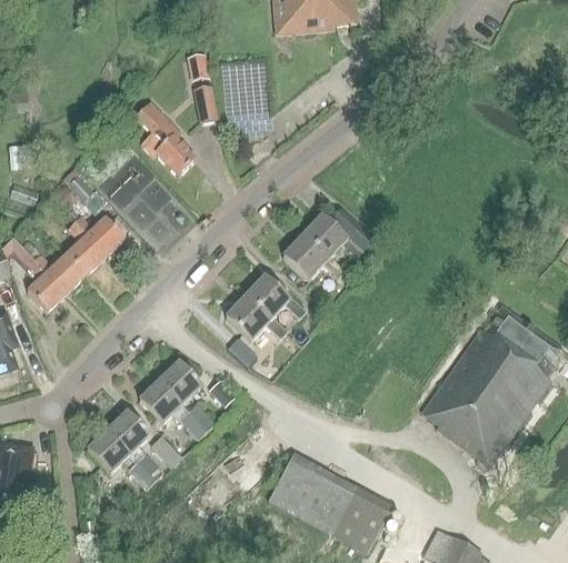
[(357,22),(355,0),(272,0),(276,31),(335,28),(335,23),(357,22)]
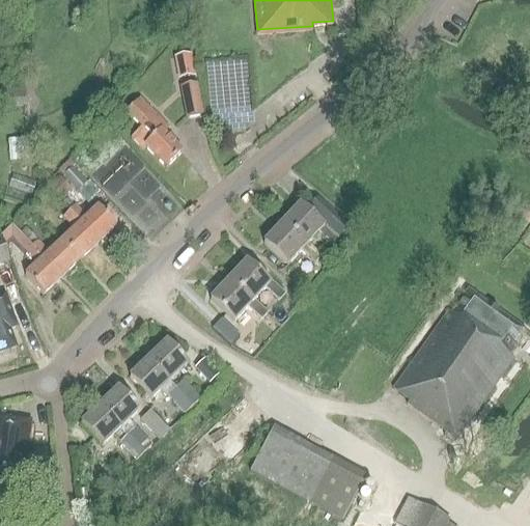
[(176,52),(178,73),(198,71),(196,49),(176,52)]
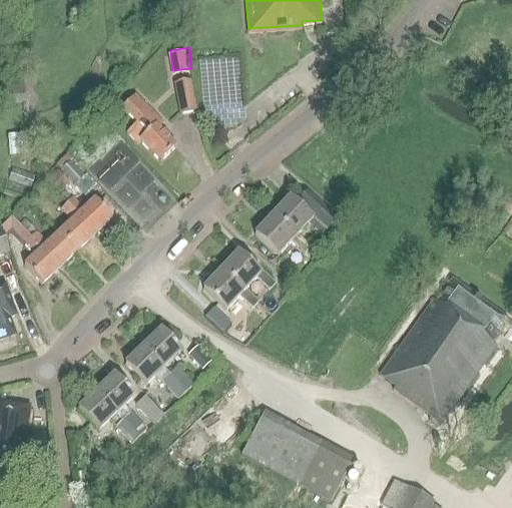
[(195,107),(189,75),(172,79),(179,110),(195,107)]
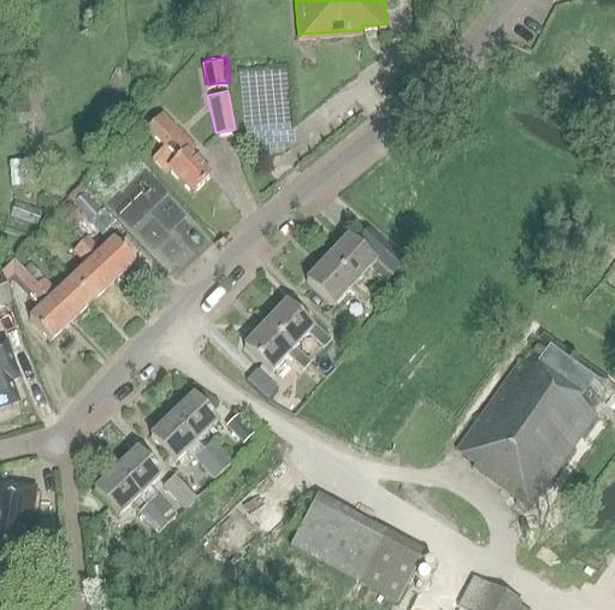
[(193,190),(212,172),(190,150),(196,144),(163,110),(147,125),(165,143),(153,154),(165,169),(169,165),(193,190)]
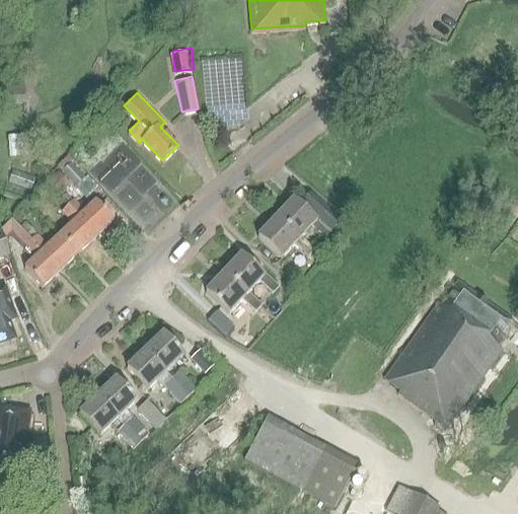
[(28,136),(11,134),(8,153),(25,155),(28,136)]
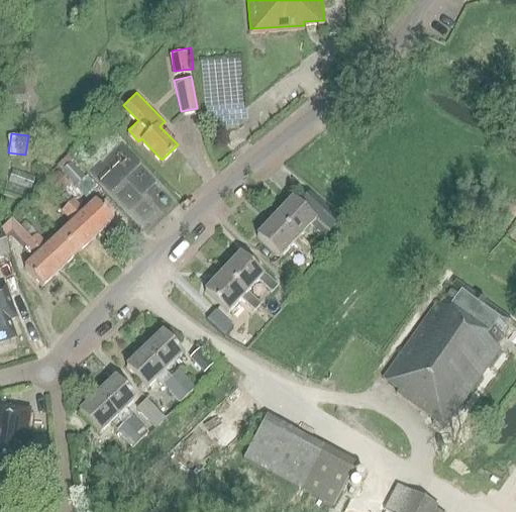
[(85,172),(71,158),(60,168),(74,183),(85,172)]
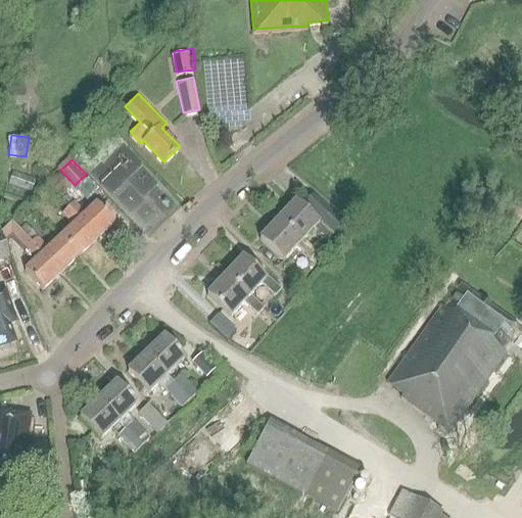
[(70,183),(57,169),(46,180),(59,194),(70,183)]
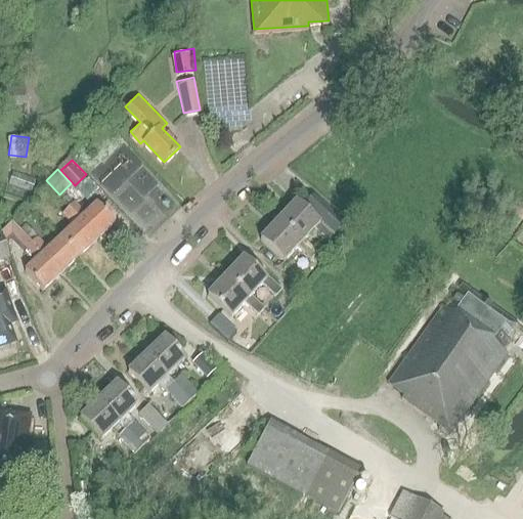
[(296,199),(278,217),(302,240),(304,236),(315,225),(328,238),(335,230),(334,230),(344,219),(314,190),(302,204),(296,199)]
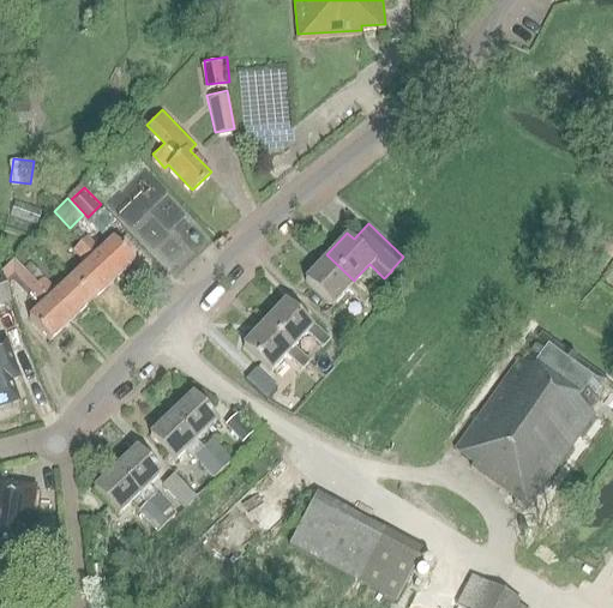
[(86,233),(79,239),(114,276),(134,257),(113,234),(100,247),(86,233)]
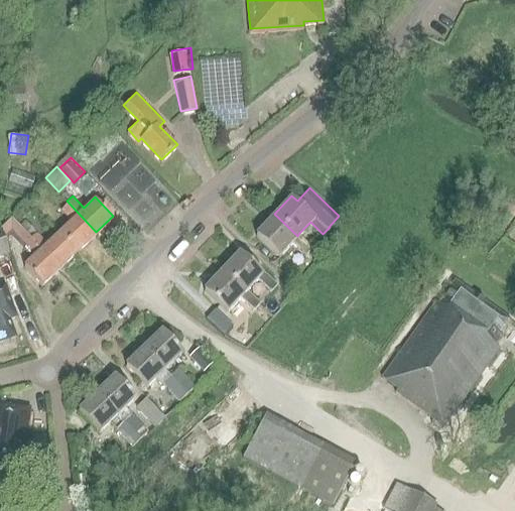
[(73,219),(59,230),(78,249),(96,232),(67,201),(61,207),(73,219)]
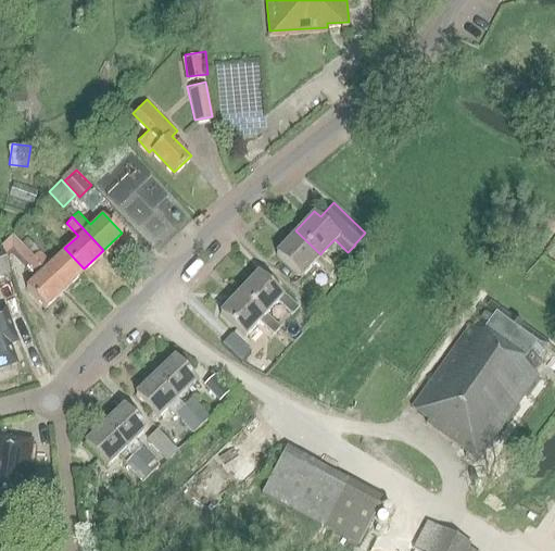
[(337,264),(323,251),(320,254),(295,230),(276,250),(301,274),(316,259),(329,272),(337,264)]
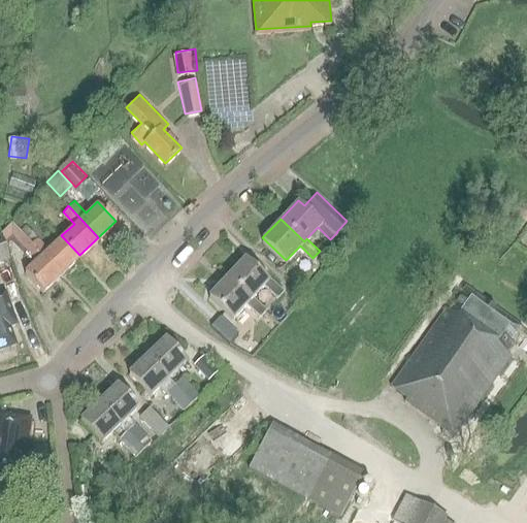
[(12,221),(1,232),(4,241),(9,235),(34,261),(25,269),(43,289),(60,272),(31,241),(20,229),(12,221)]
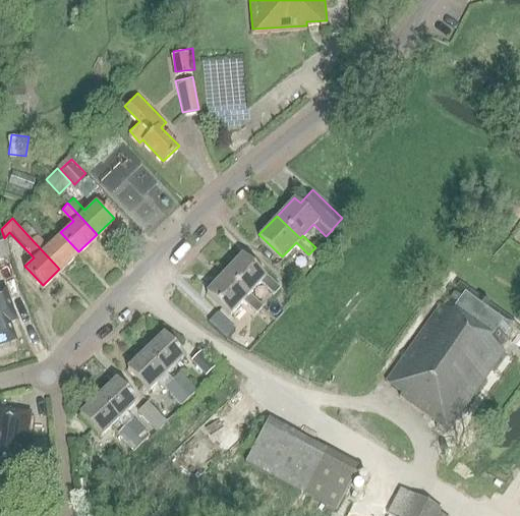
[(1,229),(0,229),(0,255),(9,252),(4,238),(1,229)]
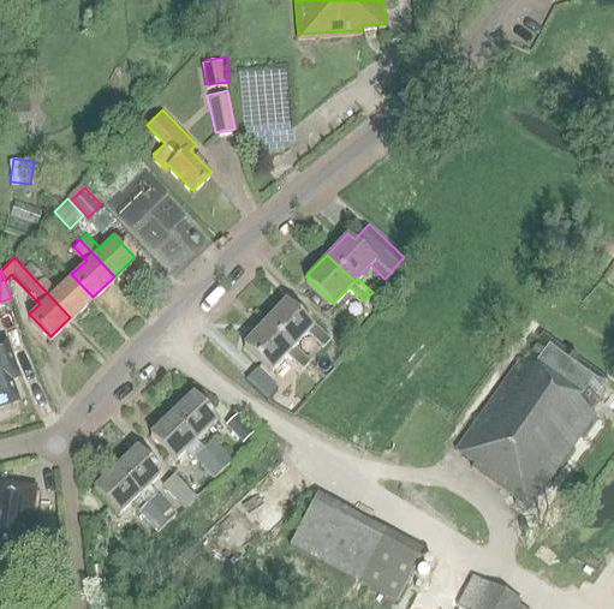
[(43,274),(36,281),(70,317),(93,297),(71,274),(57,288),(43,274)]
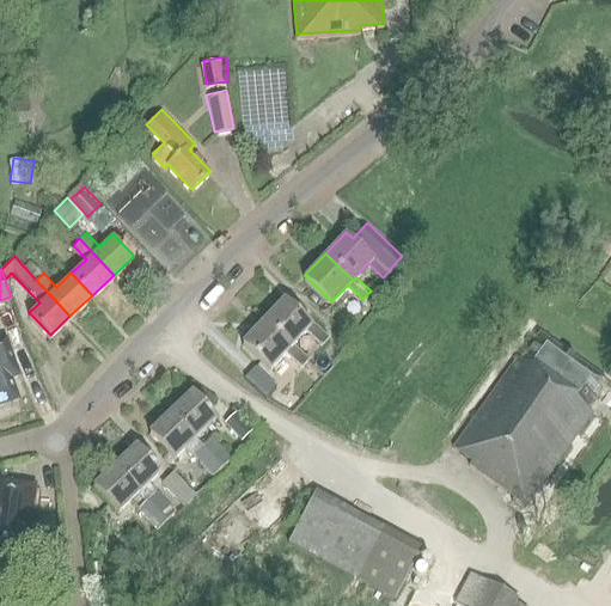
[(322,342),(329,334),(313,319),(311,322),(285,297),(263,319),(291,344),(293,342),(306,328),(322,342)]
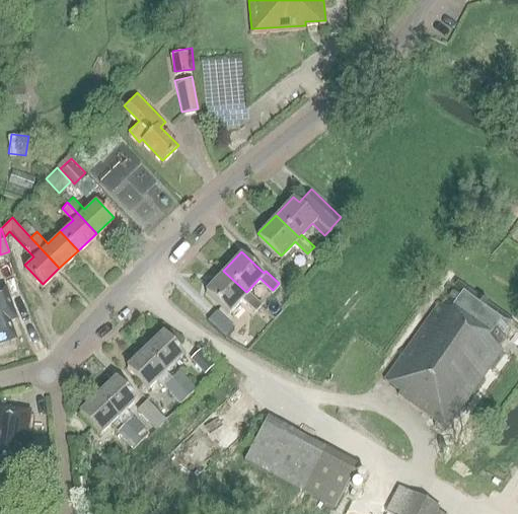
[(262,302),(248,290),(246,292),(223,271),(206,289),(228,311),(242,296),(255,308),(262,302)]
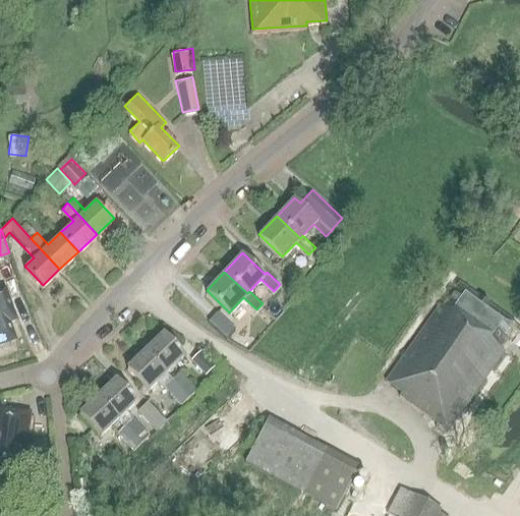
[(386,378),(402,389),(399,392),(448,427),(504,348),(501,345),(510,333),(512,335),(518,327),(515,326),(517,323),(459,281),(443,304),(440,301),(386,378)]
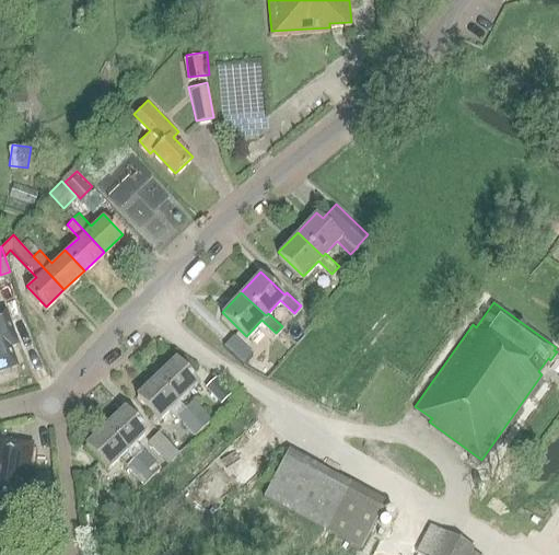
[(10,344),(18,340),(12,324),(0,327),(0,367),(16,362),(10,344)]
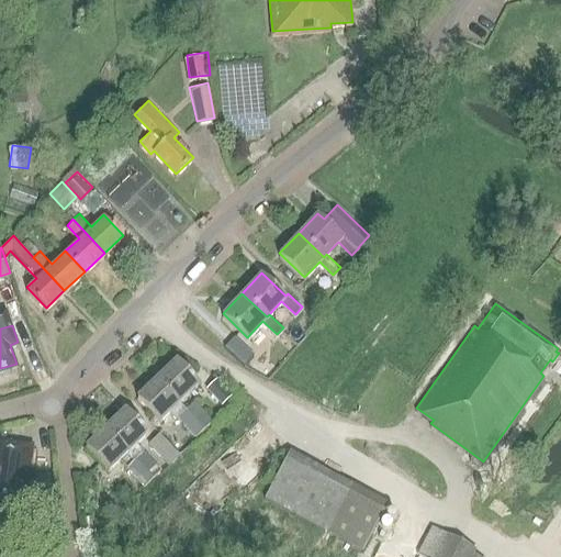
[(254,353),(234,334),(224,344),(244,363),(254,353)]
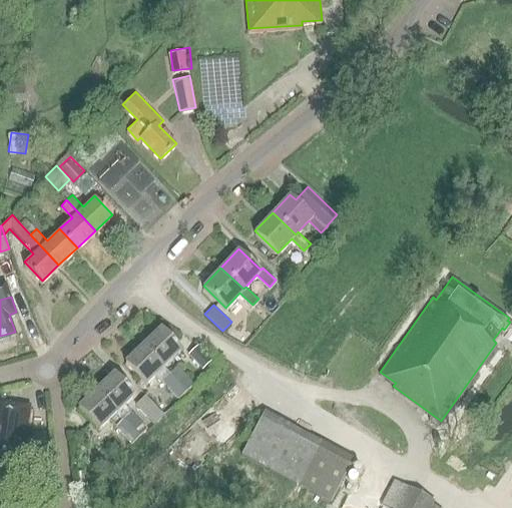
[(163,365),(181,348),(160,327),(143,344),(163,365)]
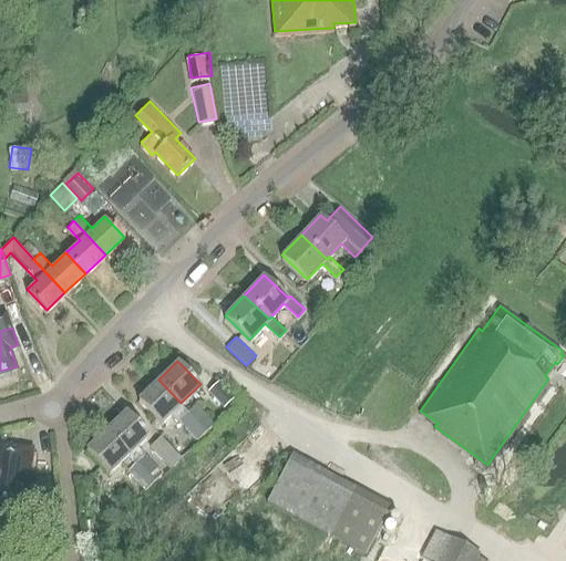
[(219,377),(208,387),(225,405),(235,395),(219,377)]
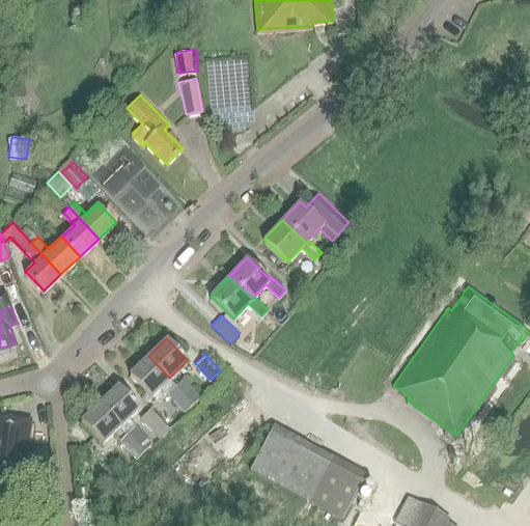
[(169,378),(148,356),(130,372),(151,395),(160,387),(166,394),(167,392),(184,410),(192,402),(175,384),(169,378)]
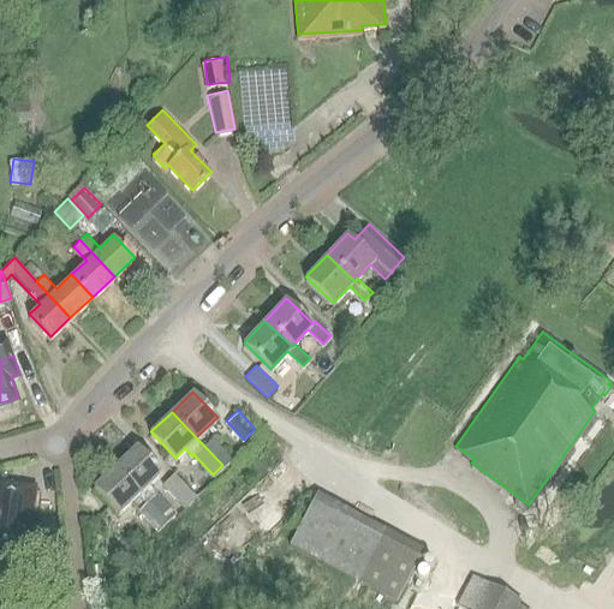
[(203,445),(222,465),(231,457),(212,436),(203,445)]
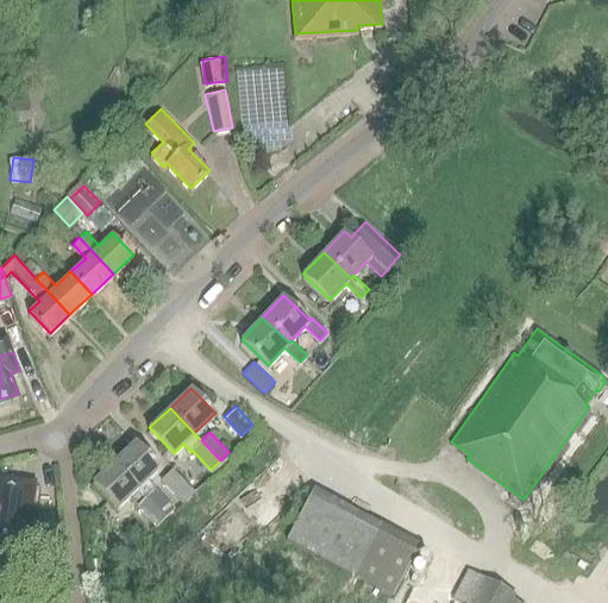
[(148,478),(160,466),(135,440),(114,460),(138,487),(164,514),(173,507),(174,509),(194,490),(171,465),(160,477),(171,490),(165,497),(148,478)]
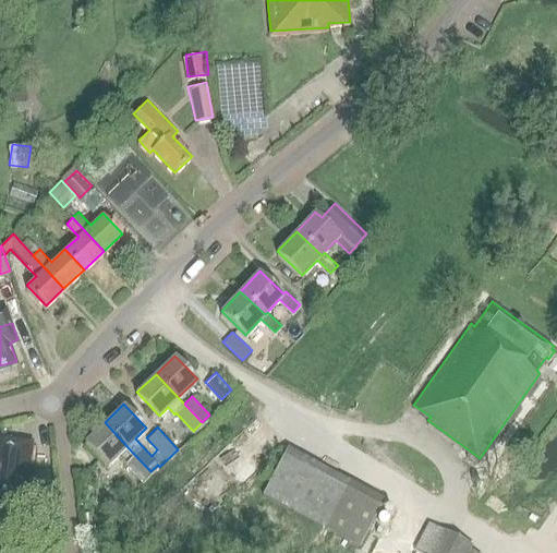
[(150,471),(126,446),(105,422),(85,441),(108,465),(119,454),(143,480),(150,471)]
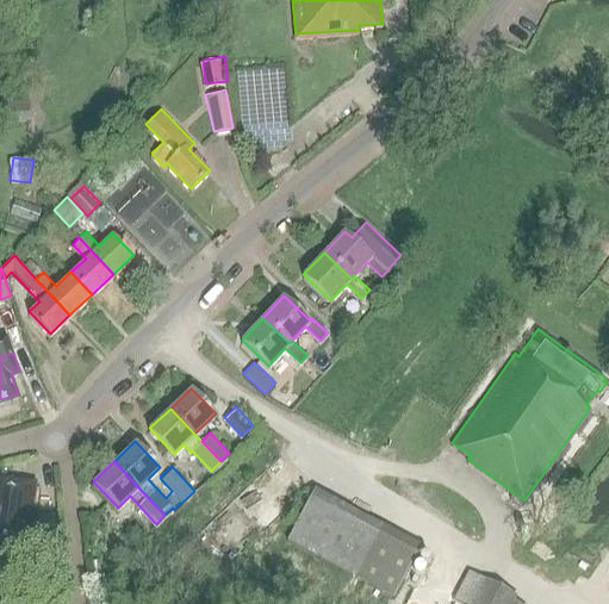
[(0,558),(24,561),(28,531),(30,531),(36,478),(0,473),(0,558)]
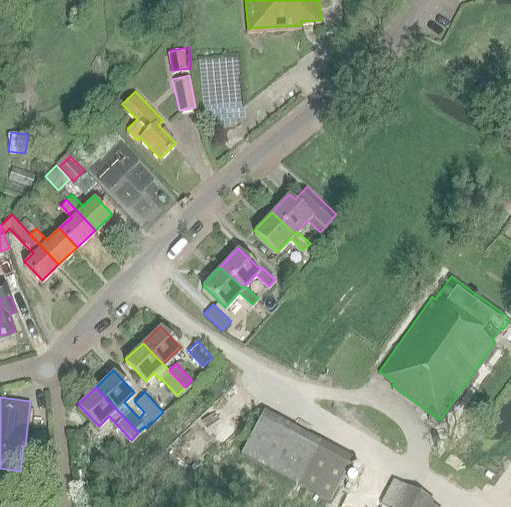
[(355,457),(322,439),(265,407),(241,451),(332,500),(355,457)]
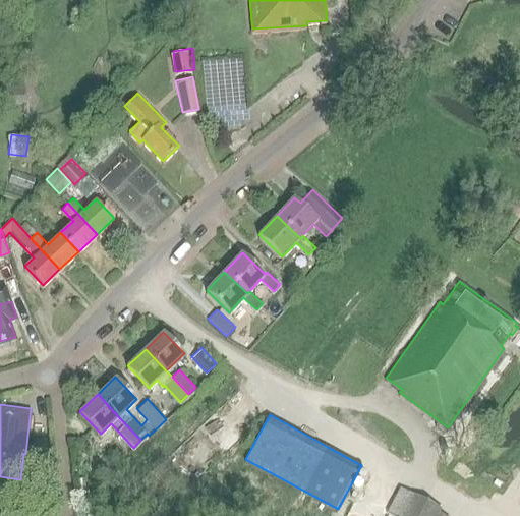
[(170,503),(188,485),(163,460),(146,477),(170,503)]
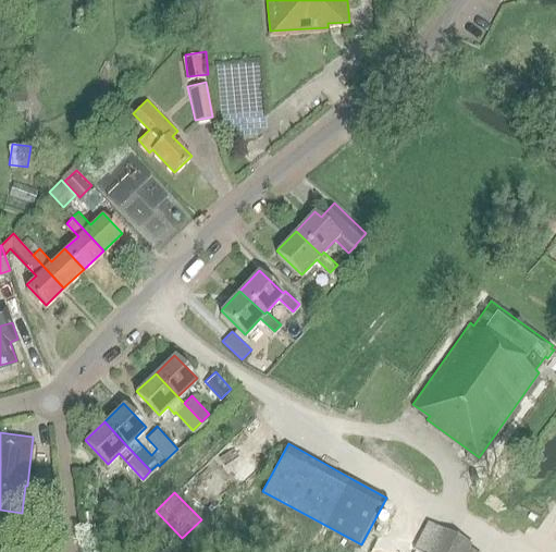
[(480,551),(481,551),(469,544),(471,541),(443,526),(443,527),(429,519),(415,546),(427,551),(480,551)]
